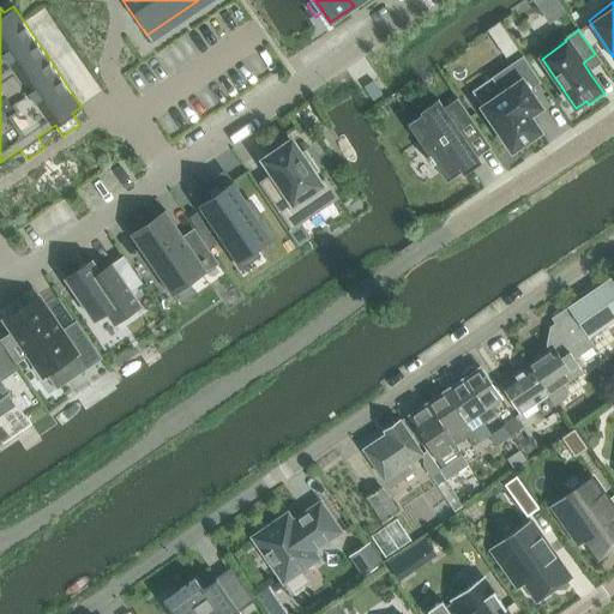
[(512,42),(500,49),(506,58),(518,50),(512,42)]
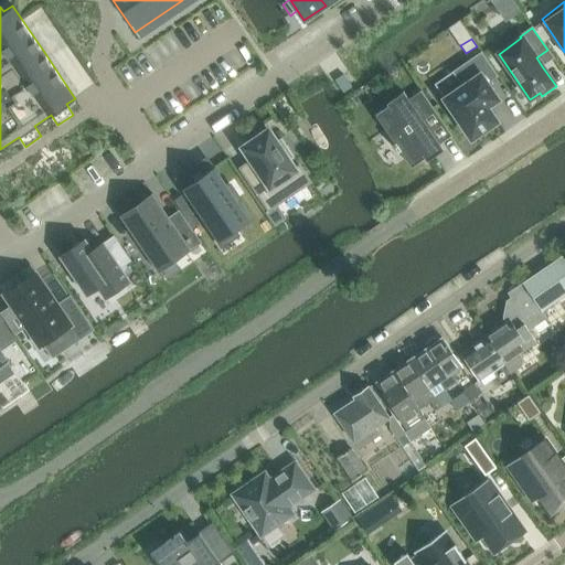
[(498,76),(481,52),(451,72),(462,86),(444,99),(471,139),(497,121),(487,107),(498,99),(487,84),(498,76)]
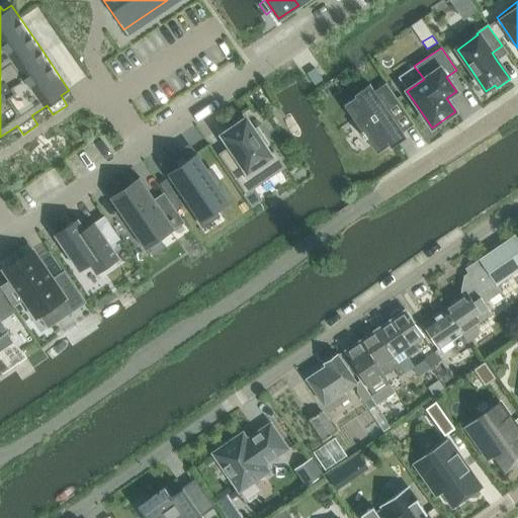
[(315,68),(308,74),(315,85),(323,80),(315,68)]
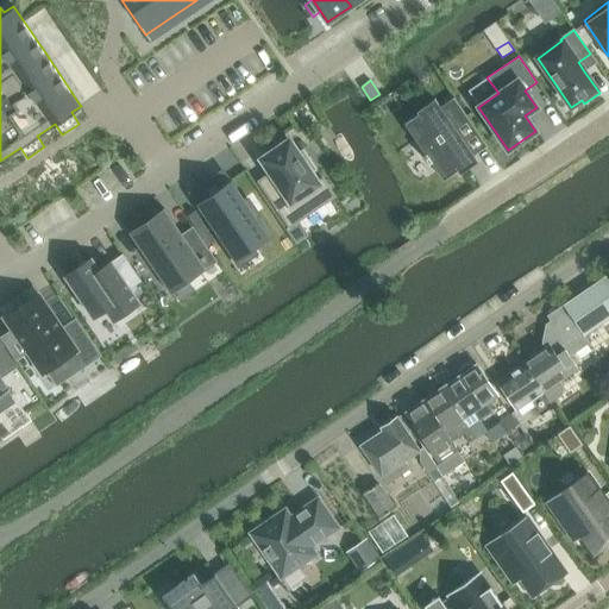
[(444,180),(457,170),(460,175),(478,162),(454,127),(469,118),(454,98),(440,107),(435,99),(418,112),(419,114),(405,124),(426,155),(424,156),(429,164),(432,163),(444,180)]
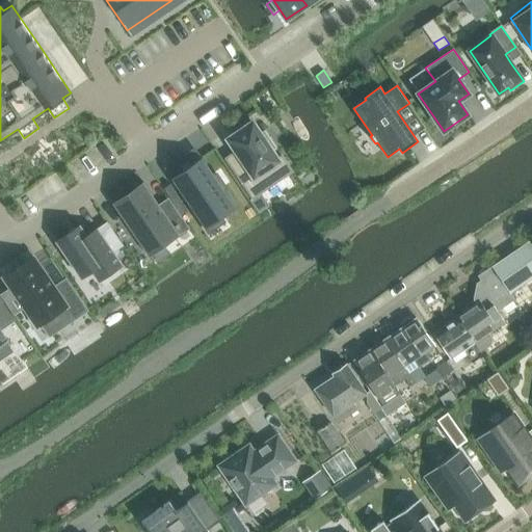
[(231,166),(253,198),(284,178),(274,163),(278,161),(271,152),(276,149),(265,132),(260,134),(253,123),(248,126),(247,123),(231,134),(232,137),(229,139),(241,159),(231,166)]
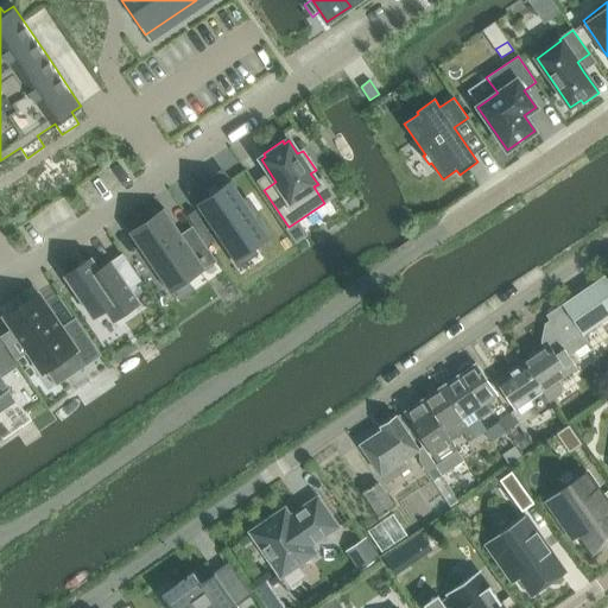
[(233,207),(245,200),(230,179),(196,204),(235,261),(254,248),(271,238),(254,214),(244,222),(233,207)]
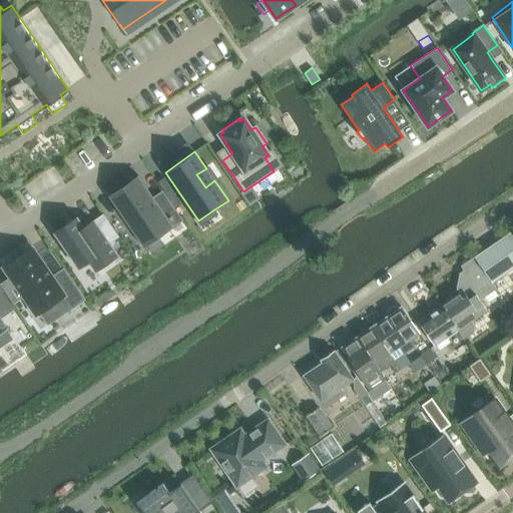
[(180,217),(168,199),(158,205),(152,197),(138,176),(137,177),(139,180),(112,198),(109,195),(108,196),(143,247),(145,246),(142,243),(180,217)]
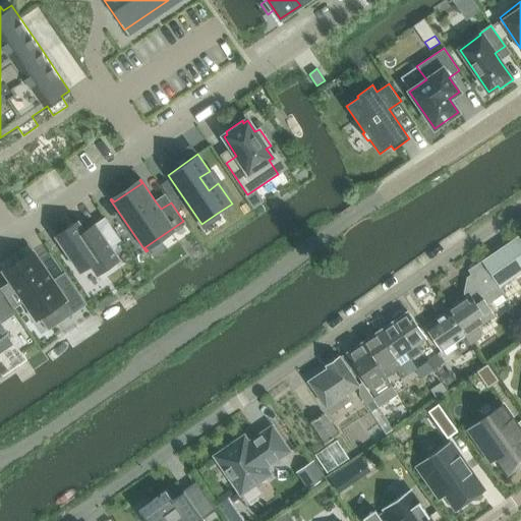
[(160,185),(167,195),(173,191),(166,181),(160,185)]
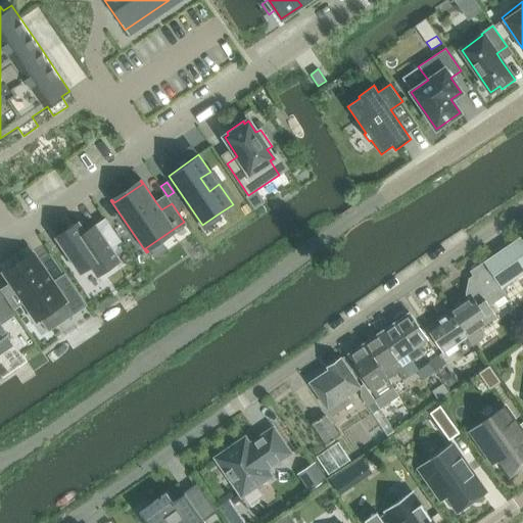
[(111,248),(122,242),(105,219),(85,232),(78,222),(56,237),(81,274),(91,267),(97,277),(120,262),(111,248)]
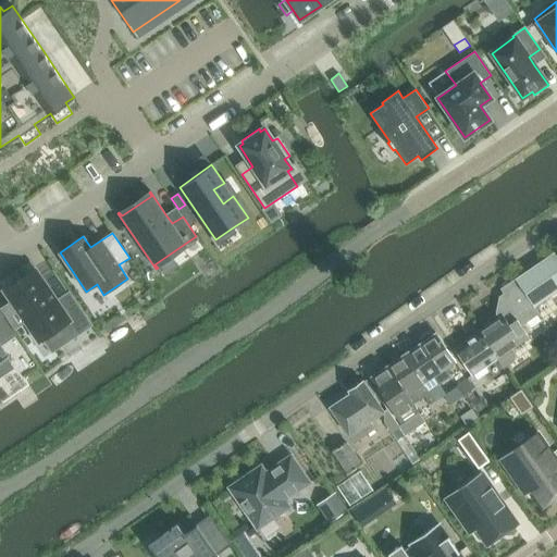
[(499,297),(503,302),(502,310),(500,311),(522,342),(529,337),(520,325),(524,323),(539,313),(534,308),(556,292),(556,250),(500,289),(504,294),(500,297),(499,296),(499,297)]
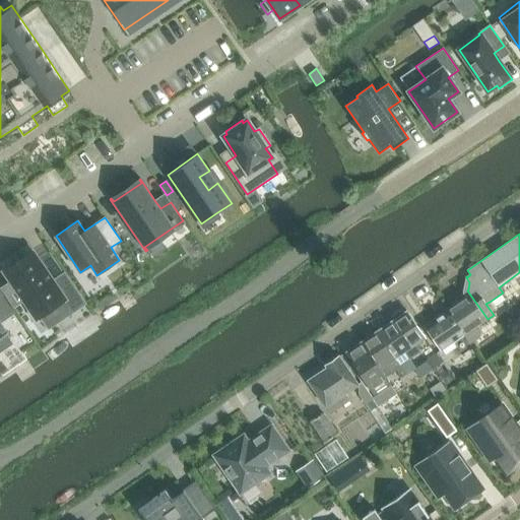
[(85,304),(64,273),(53,281),(33,252),(3,271),(36,320),(64,301),(72,313),(85,304)]
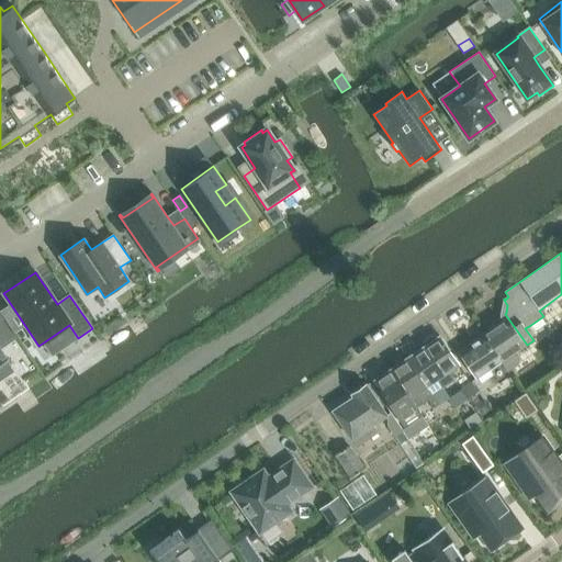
[(505,314),(501,317),(503,321),(482,335),(502,362),(507,371),(517,364),(519,358),(516,352),(527,345),(505,314)]
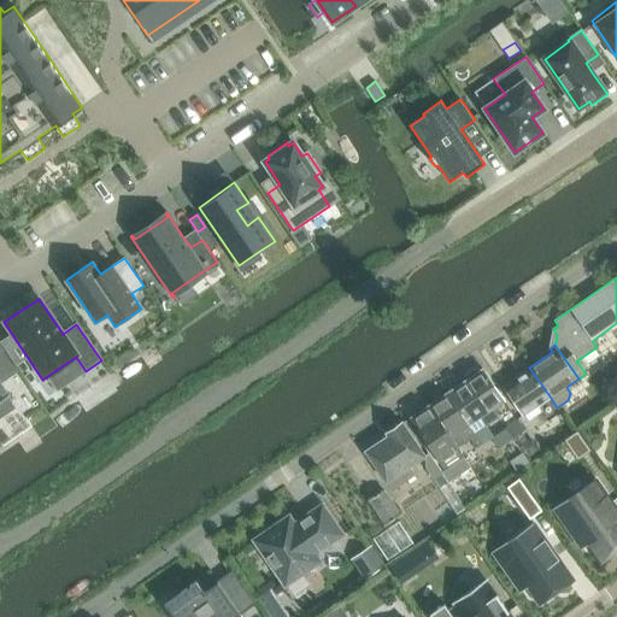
[(0,417),(15,407),(7,398),(10,395),(10,394),(9,394),(0,382),(16,371),(0,347),(0,417)]
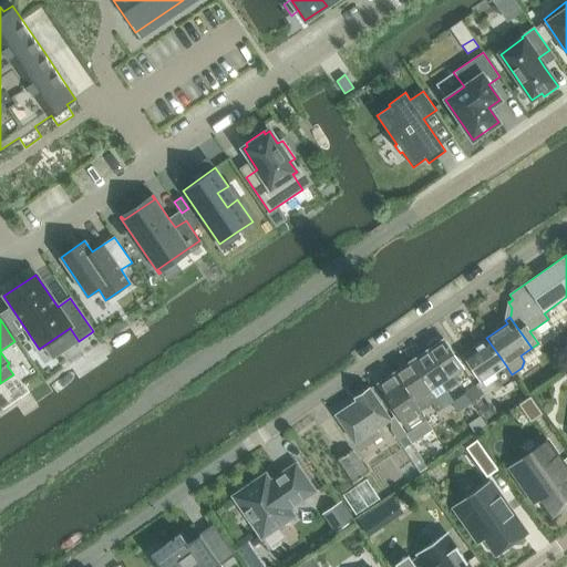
[(486,338),(462,356),(481,383),(482,382),(485,387),(497,379),(494,373),(506,366),(486,338)]
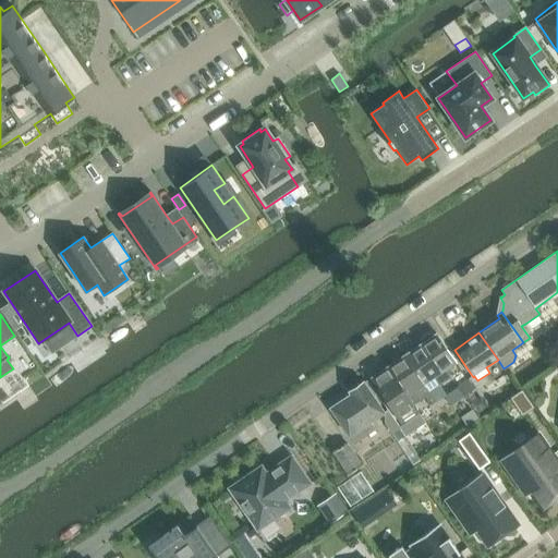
[(439,385),(451,377),(446,370),(456,363),(436,334),(434,336),(428,335),(423,338),(422,343),(404,355),(435,402),(436,403),(447,395),(439,385)]
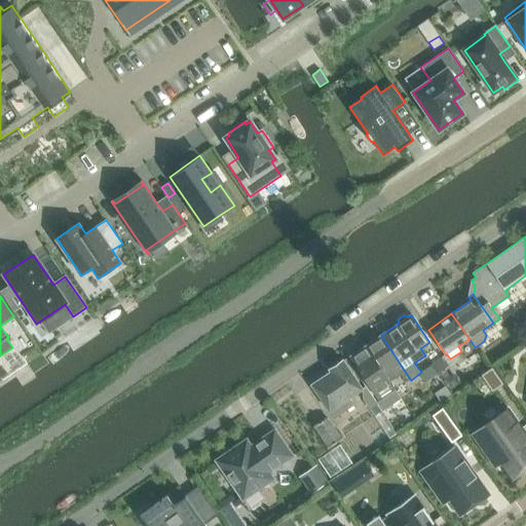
[(390,381),(401,374),(406,382),(410,379),(381,335),(367,345),(390,381)]
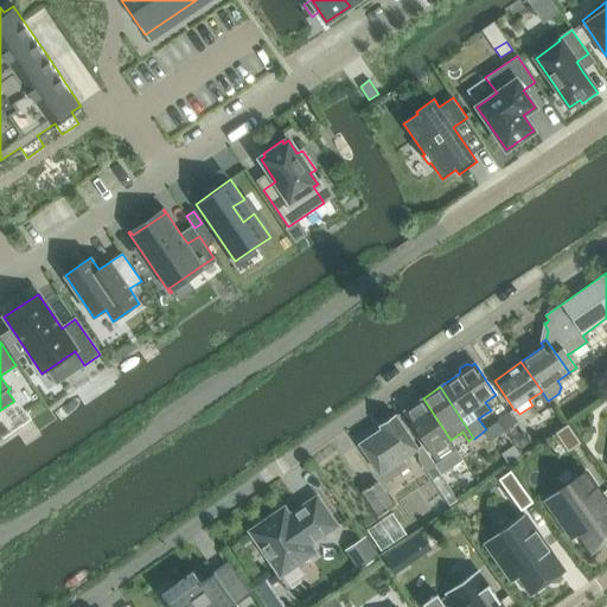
[(404,410),(425,441),(423,442),(436,460),(455,447),(451,440),(423,398),(404,410)]
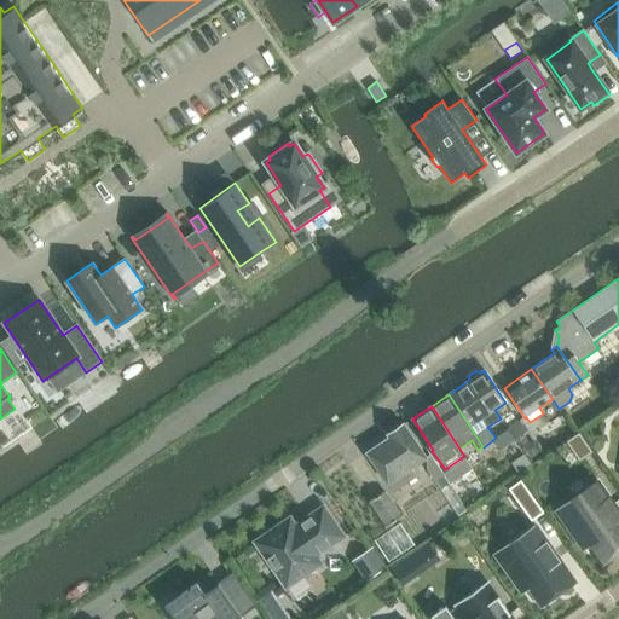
[(530,432),(522,422),(521,421),(509,429),(518,440),(530,432)]
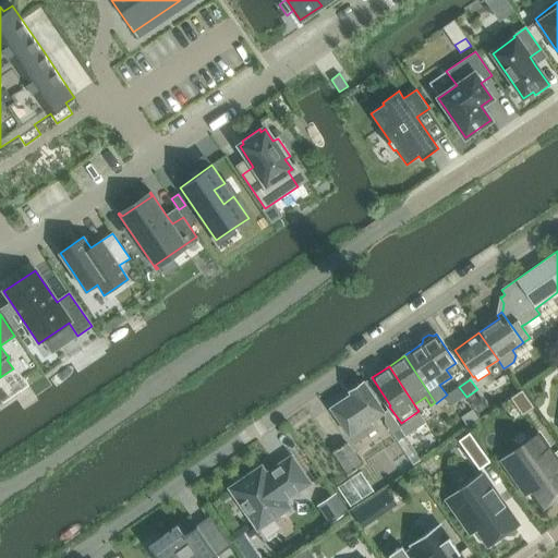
[(347,397),(330,409),(354,445),(376,429),(371,422),(380,415),(393,435),(401,431),(400,427),(388,410),(385,413),(364,383),(349,392),(351,395),(348,397),(347,397)]
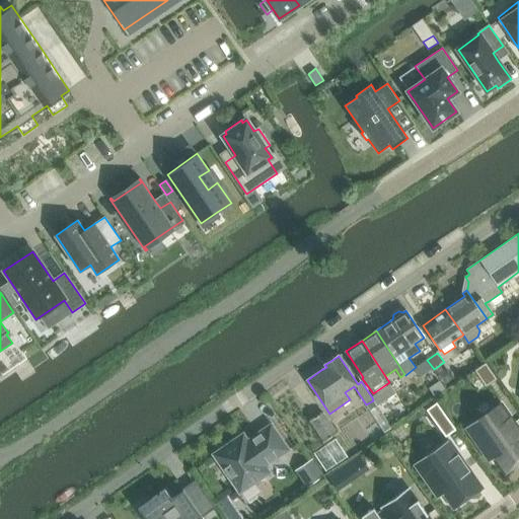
[(486,364),(475,371),(487,385),(496,379),(486,364)]
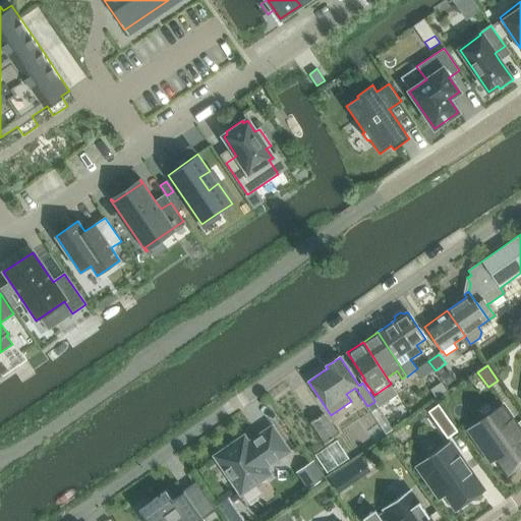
[(442,383),(430,390),(437,399),(448,391),(442,383)]
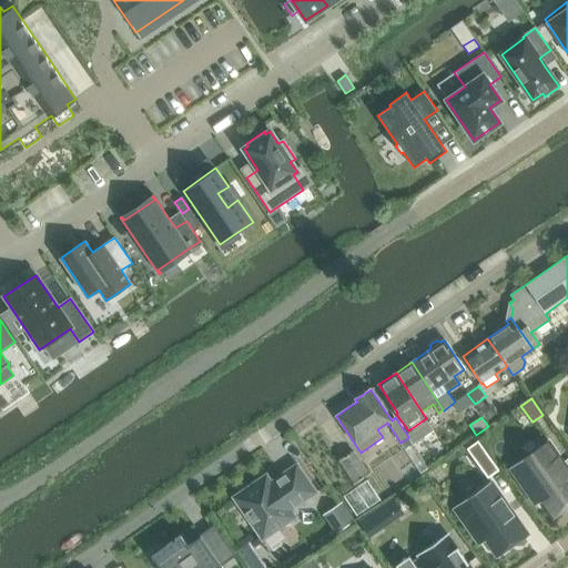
[(428,422),(407,435),(408,438),(413,444),(434,430),(428,422)]
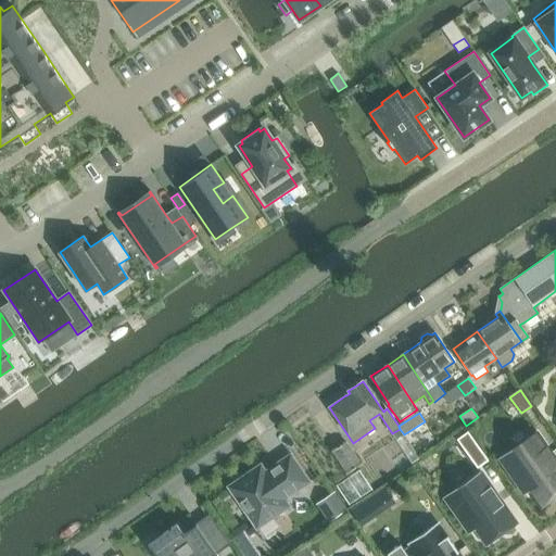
[(468,431),(457,440),(465,451),(476,442),(468,431)]
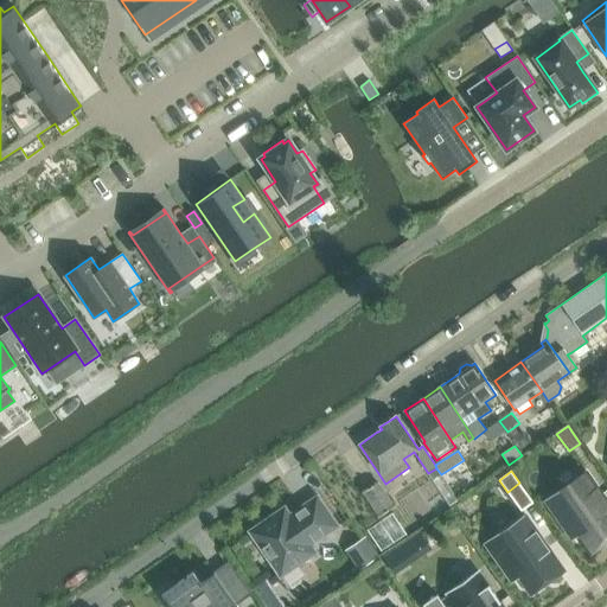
[(606,538),(606,505),(587,477),(555,499),(580,535),(590,550),(606,538)]
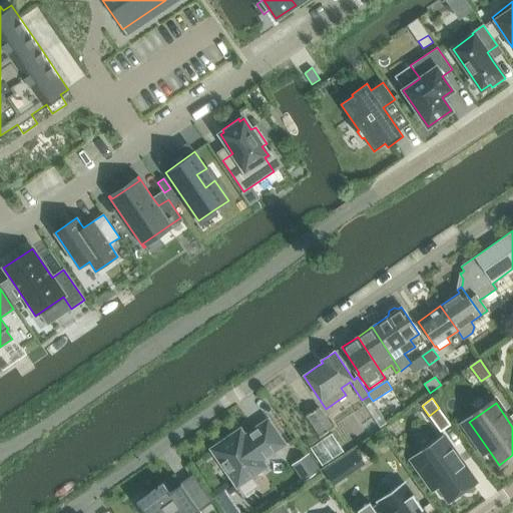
[(319,408),(307,416),(321,436),(333,429),(319,408)]
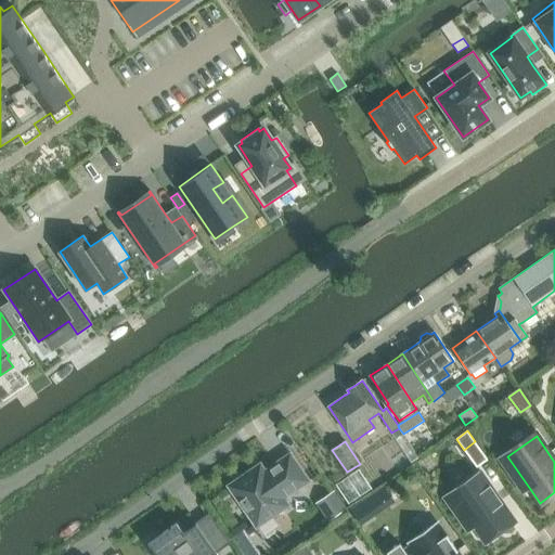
[(232,483),(229,487),(256,527),(288,505),(283,499),(308,481),(289,454),(265,472),(260,465),(244,476),(241,476),(236,477),(234,480),(232,483)]
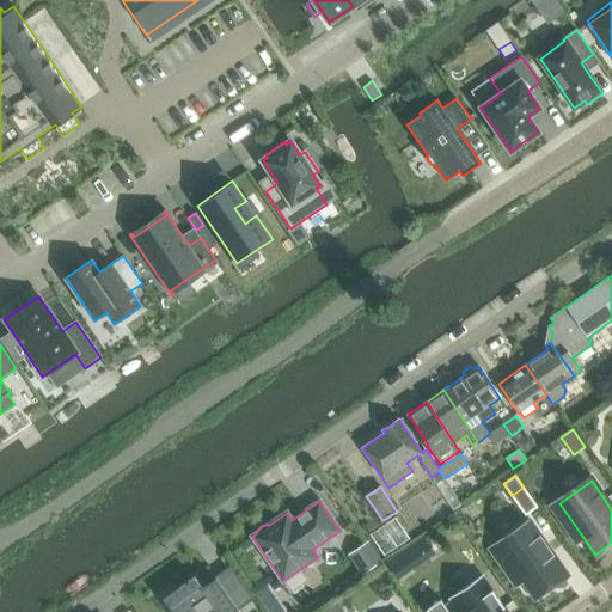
[(531,522),(499,545),(524,582),(534,598),(567,575),(531,522)]
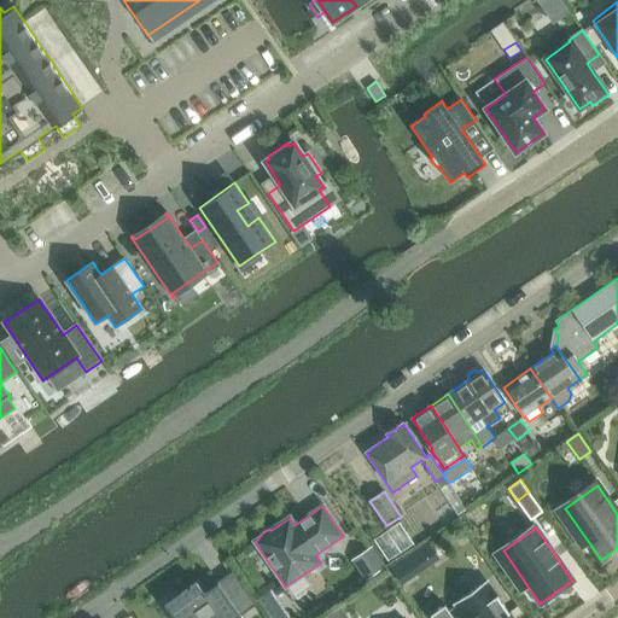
[(372,548),(356,559),(362,569),(360,570),(366,581),(385,567),(372,548)]
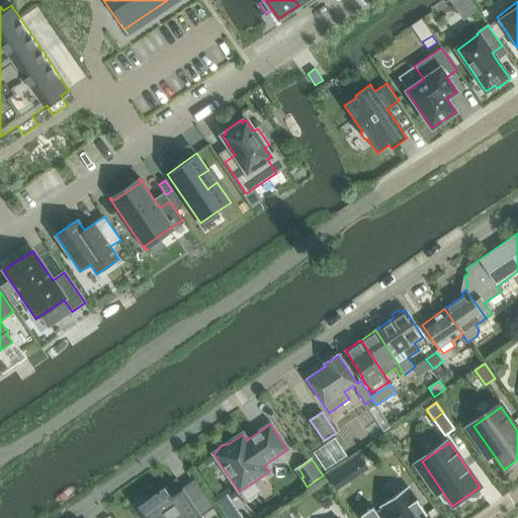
[(335,470),(328,476),(337,489),(344,484),(335,470)]
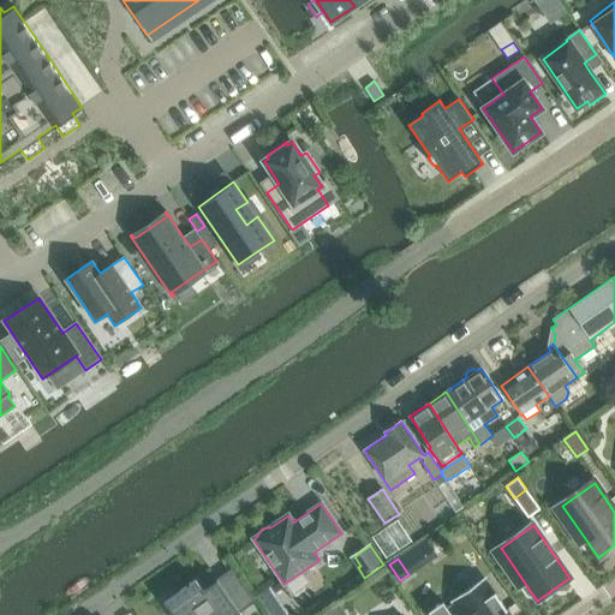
[(509,614),(507,611),(507,610),(495,592),(494,593),(484,579),(485,579),(484,578),(452,601),(453,602),(453,601),(455,604),(448,610),(443,602),(428,613),(430,614),(509,614)]
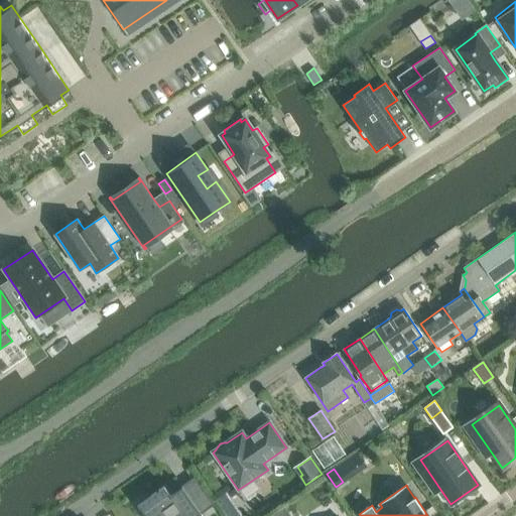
[(164,487),(138,505),(145,515),(202,515),(182,488),(170,495),(164,487)]
